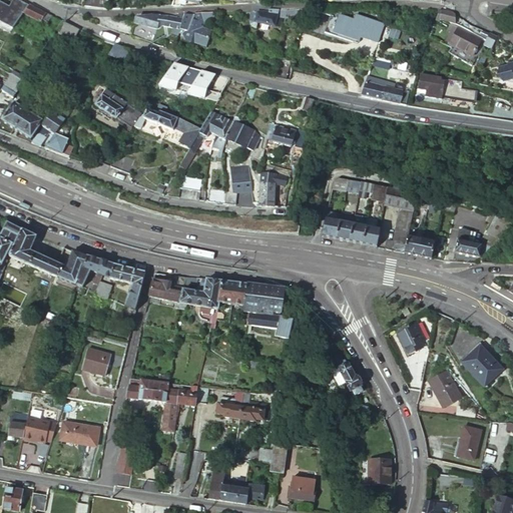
[(0,23),(12,30),(26,4),(18,0),(11,0),(8,7),(0,2),(0,23)]
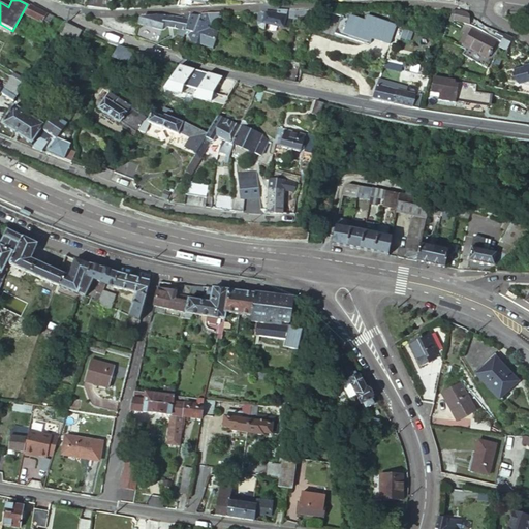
[(30,6),(24,16),(40,24),(42,22),(49,25),(53,18),(41,12),(30,6)]
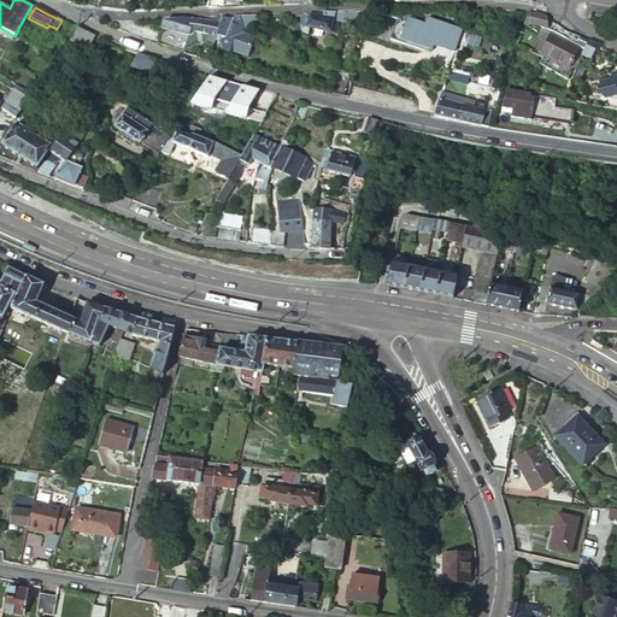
[(306,16),(303,16),(303,27),(303,30),(305,33),(309,34),(309,28),(330,31),(336,33),(339,21),(354,24),(357,12),(351,12),(344,12),(338,12),(334,12),(323,12),(323,16),(309,16),(306,16)]
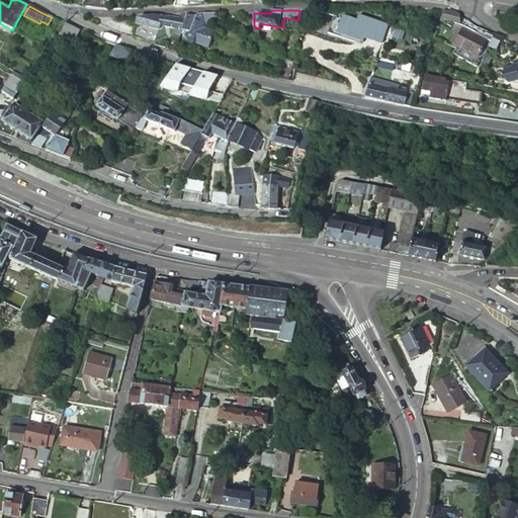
[(446,21),(453,23),(455,14),(453,12),(446,11),(444,17),(444,21),(446,21)]
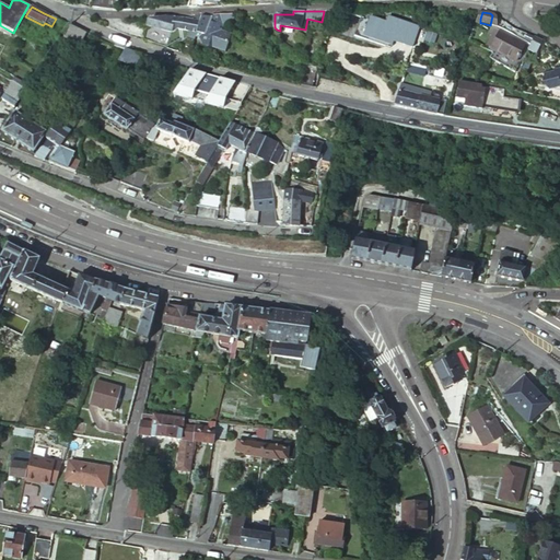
[(211,16),(201,16),(200,21),(197,32),(196,36),(200,37),(201,45),(224,51),(230,33),(220,30),(221,25),(226,22),(230,18),(230,13),(222,13),(216,14),(213,22),(210,21),(211,16)]
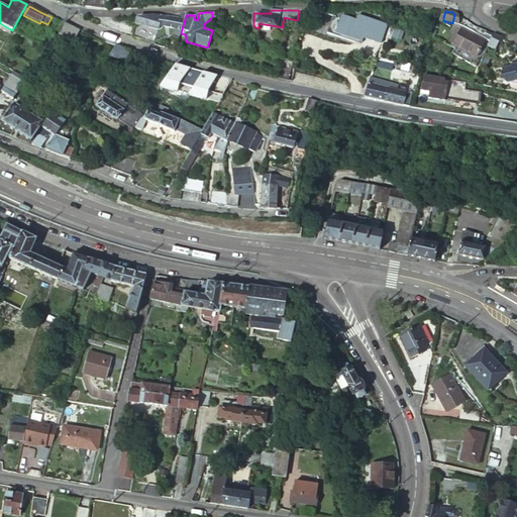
[(139,18),(132,18),(133,23),(139,25),(157,30),(159,25),(174,28),(173,34),(180,36),(181,35),(181,33),(182,29),(185,19),(186,15),(177,15),(176,17),(154,16),(152,16),(147,17),(139,18)]
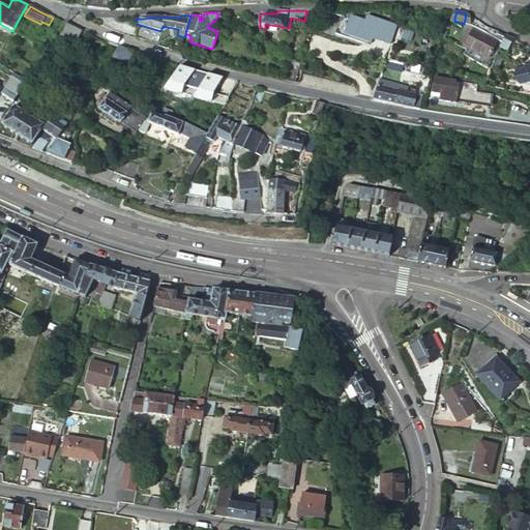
[(390,43),(395,25),(366,16),(364,22),(348,17),(348,19),(340,16),(334,34),(363,43),(364,41),(369,42),(371,37),(390,43)]
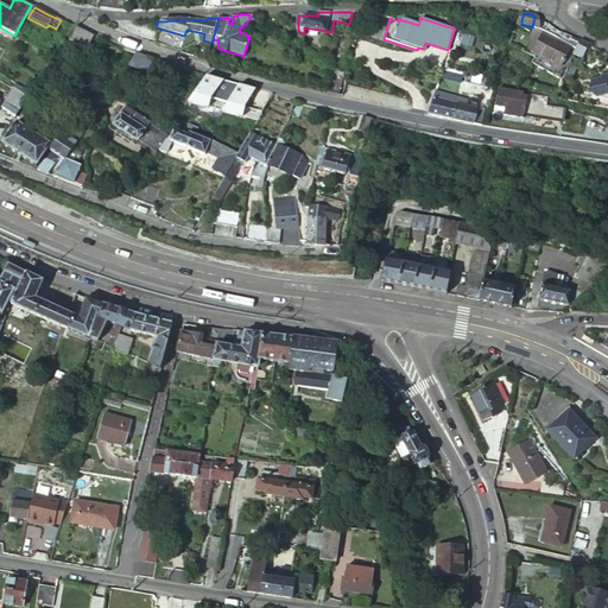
[(157,27),(156,21),(151,43),(173,50),(176,42),(162,38),(164,30),(157,27)]
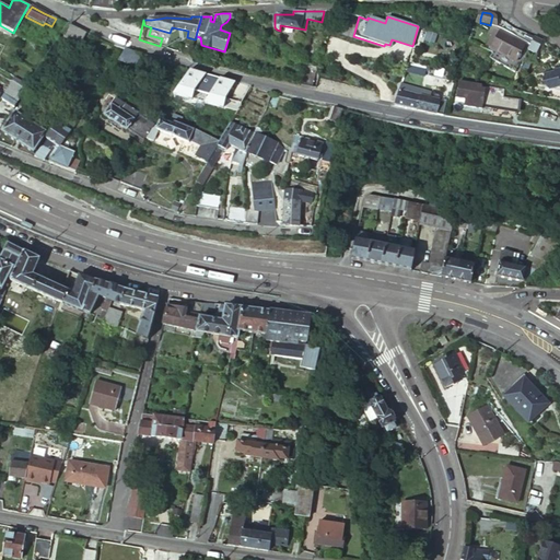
[(78,30),(69,25),(63,38),(81,46),(86,33),(78,30)]
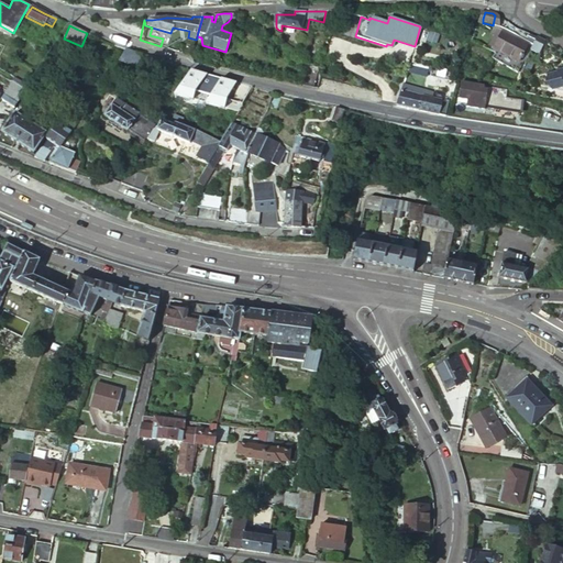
[(184,41),(188,37),(189,31),(173,28),(170,33),(152,28),(150,35),(163,39),(170,41),(173,44),(181,39),(184,41)]
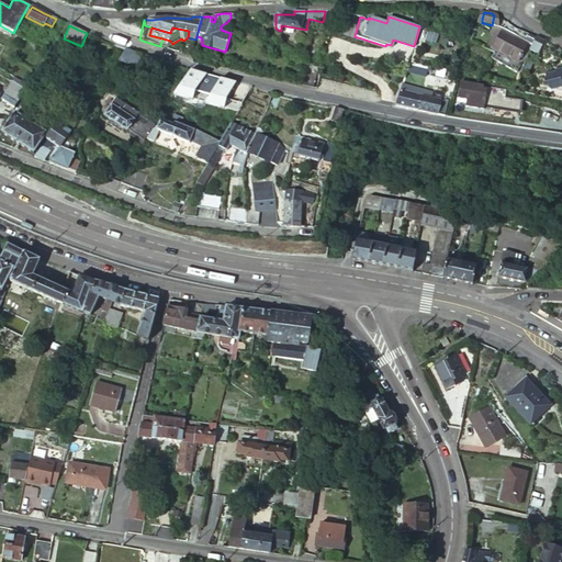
[(526,46),(501,32),(494,44),(491,51),(516,65),(526,46)]
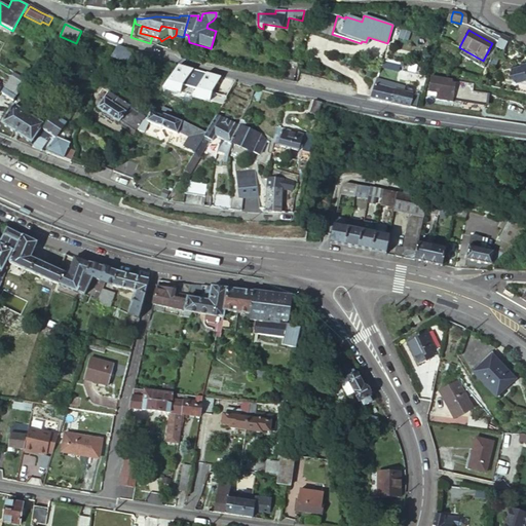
[(506,36),(499,32),(494,47),(502,49),(504,44),(506,36)]
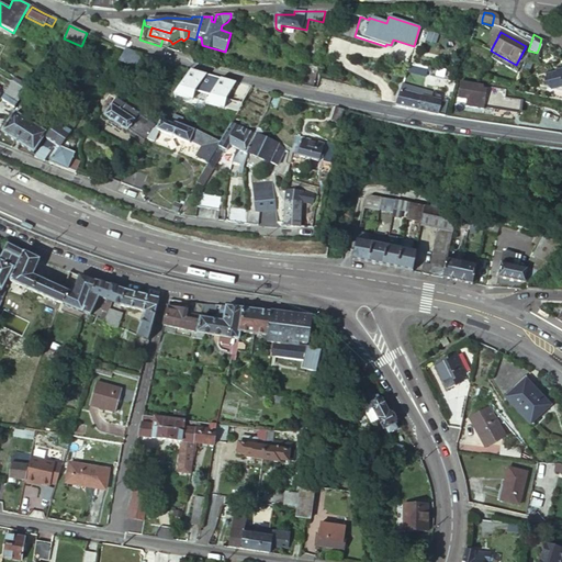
[(117,60),(132,70),(142,55),(135,53),(132,52),(125,49),(117,60)]
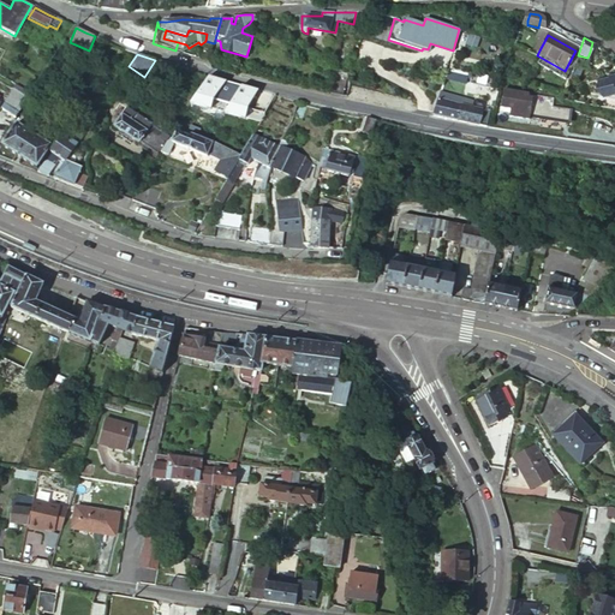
[(469,73),(447,69),(445,75),(466,79),(469,73)]
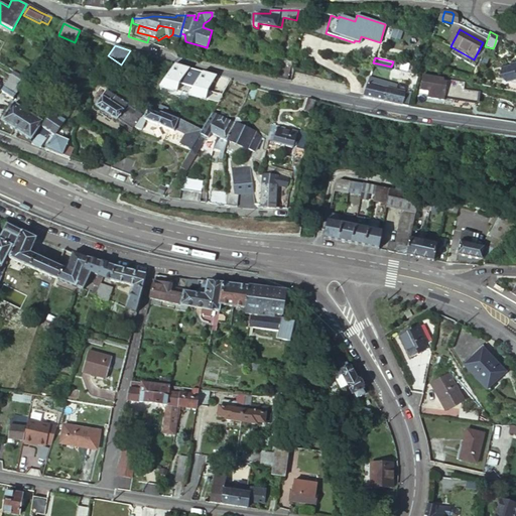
[(515,60),(511,63),(511,66),(505,68),(508,80),(515,78),(515,81),(515,60)]
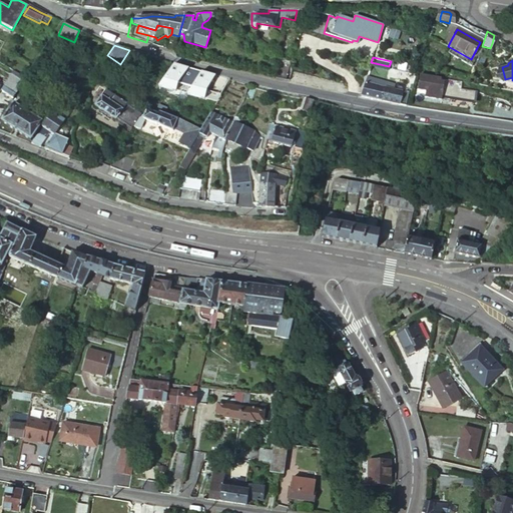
[(285,79),(287,79),(290,64),(279,62),(275,77),(277,77),(285,79)]
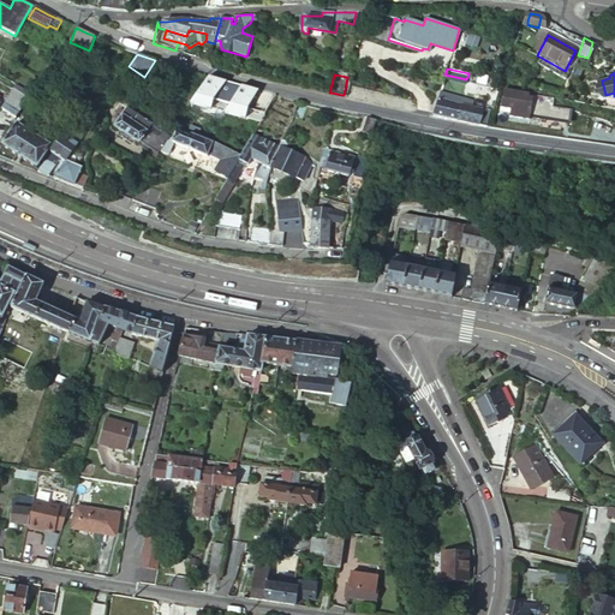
[(609,78),(609,76),(597,78),(602,96),(614,100),(614,96),(614,93),(605,95),(602,81),(609,78)]
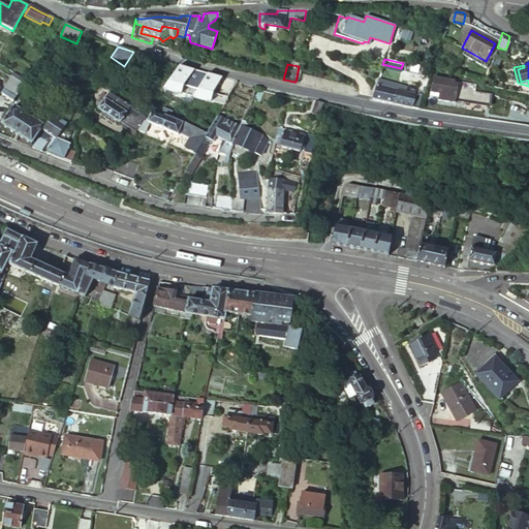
[(378,76),(372,99),(413,109),(419,89),(378,76)]
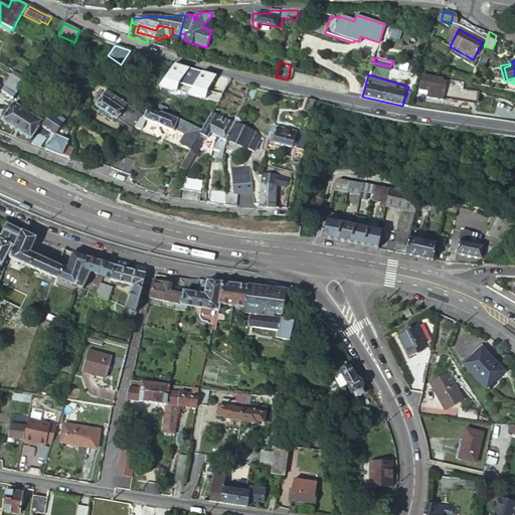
[(20,87),(22,82),(11,75),(7,82),(18,90),(20,87)]
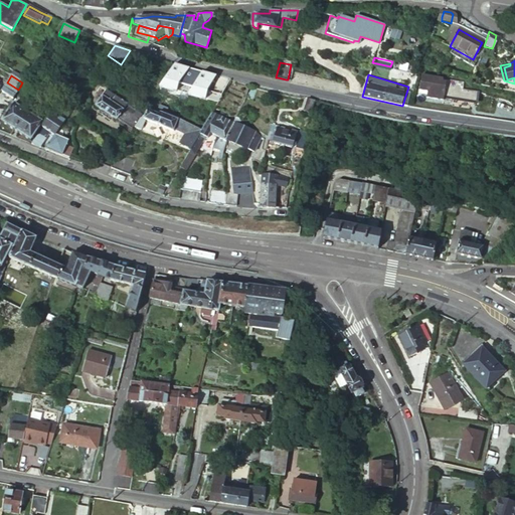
[(418,91),(426,92),(427,84),(445,88),(446,82),(443,82),(444,78),(421,75),(418,91)]
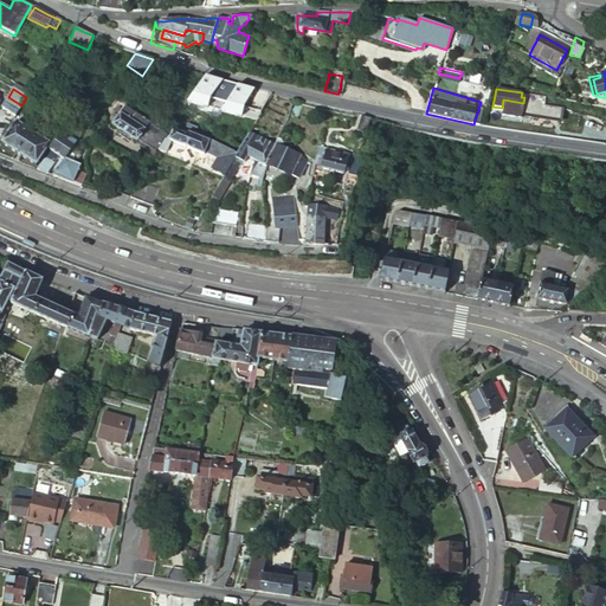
[(17,114),(21,105),(8,97),(1,108),(14,116),(17,114)]
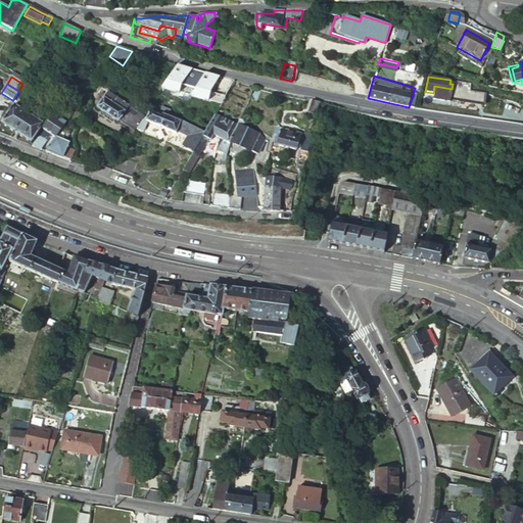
[(450,101),(452,89),(434,86),(433,93),(432,99),(450,101)]
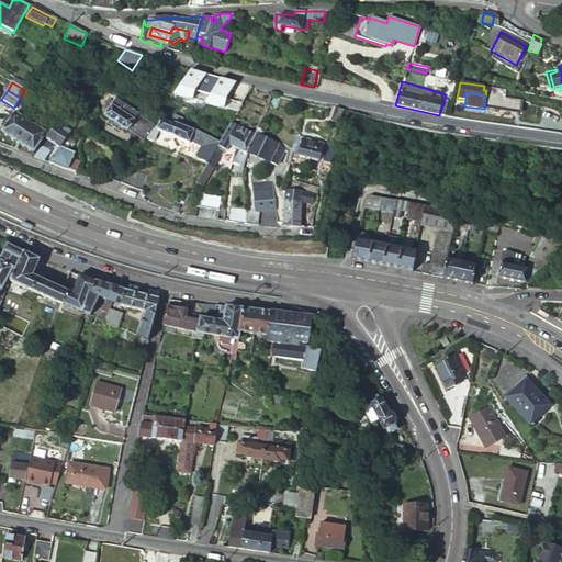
[(114,97),(110,103),(133,119),(138,112),(114,97)]
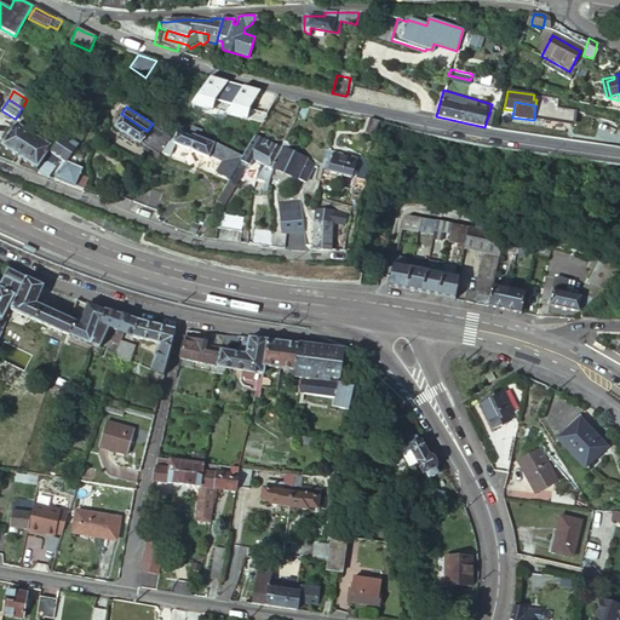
[(139,143),(147,131),(121,114),(113,127),(139,144),(139,143)]
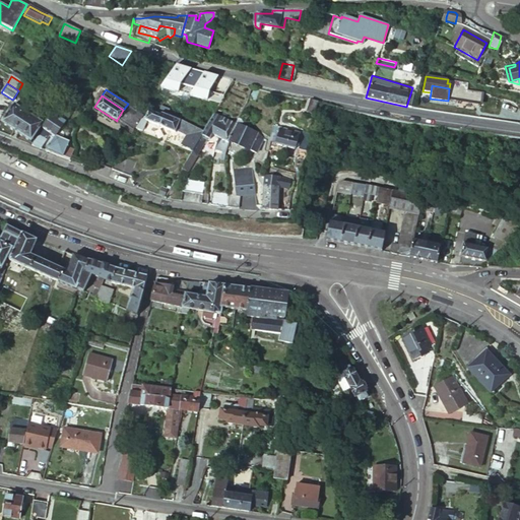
[(320,102),(313,100),(309,113),(317,115),(320,102)]
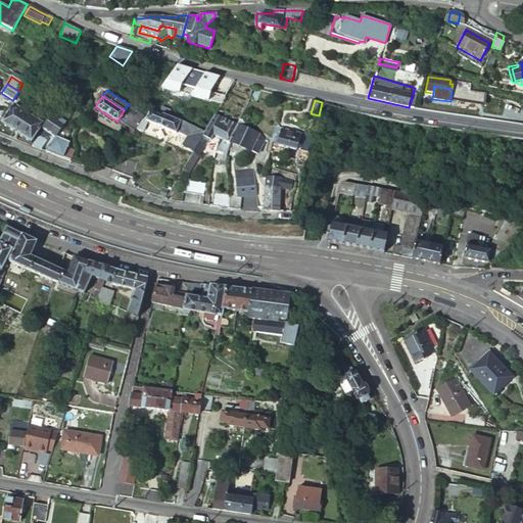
[(31,105),(22,101),(20,105),(28,110),(31,105)]
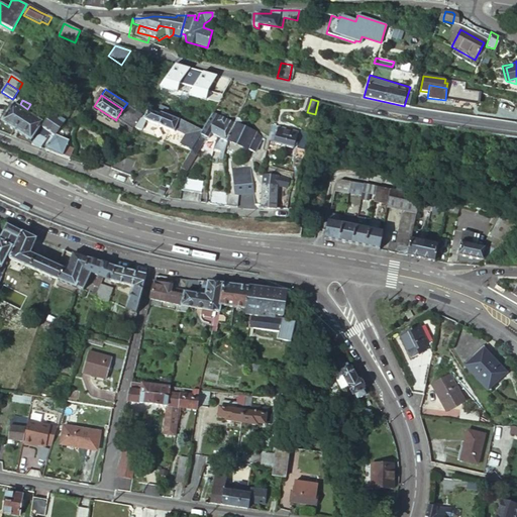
[(513,106),(500,102),(497,109),(510,114),(513,106)]
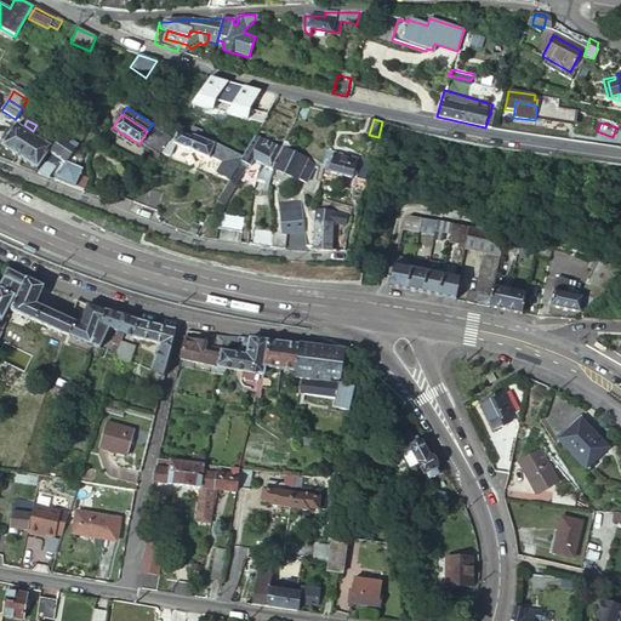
[(51,146),(16,124),(0,148),(35,169),(51,146)]
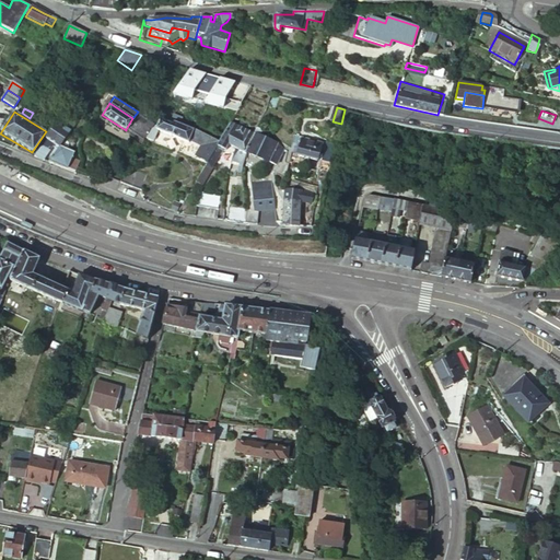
[(158,124),(138,112),(132,118),(126,129),(146,141),(147,139),(150,135),(154,127),(158,124)]
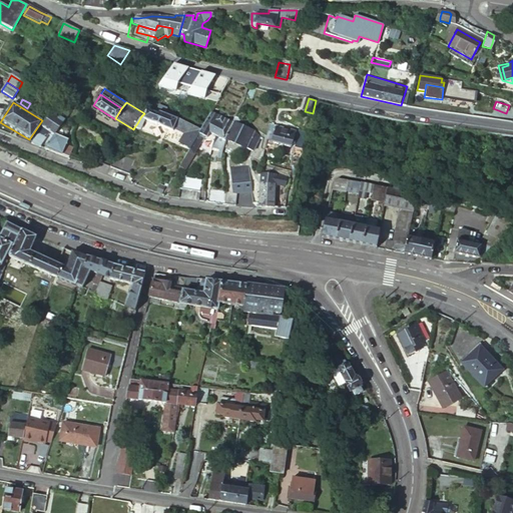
[(161,107),(152,104),(151,105),(149,109),(146,115),(144,118),(172,130),(175,125),(179,117),(180,114),(170,110),(161,107)]
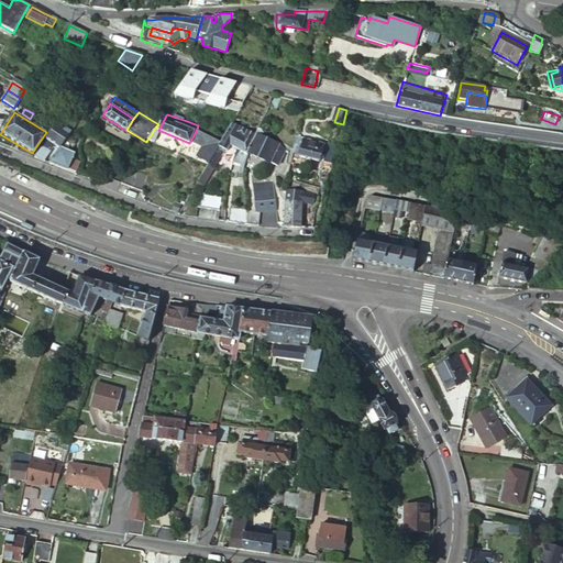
[(162,119),(158,124),(155,128),(151,135),(147,140),(153,143),(158,130),(161,127),(164,120),(162,119)]
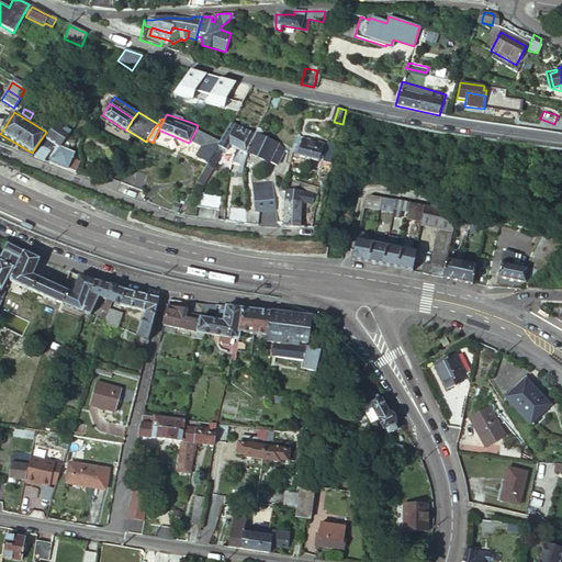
[(35,158),(44,161),(54,147),(58,149),(59,148),(63,144),(63,143),(67,136),(68,134),(72,128),(59,120),(48,135),(37,150),(33,157),(35,158)]
